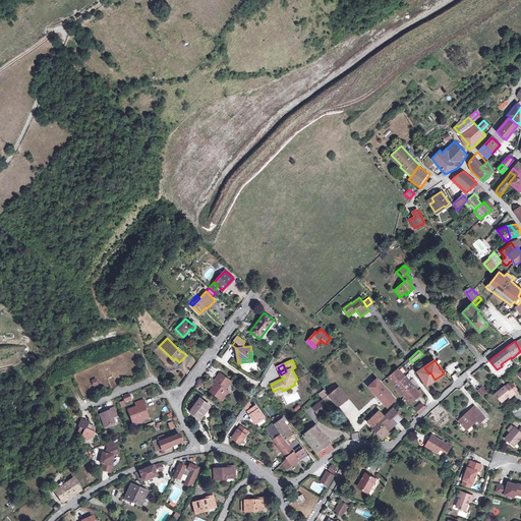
[(428,373),(424,367),(423,367),(417,371),(426,385),(435,380),(430,372),(428,373)]
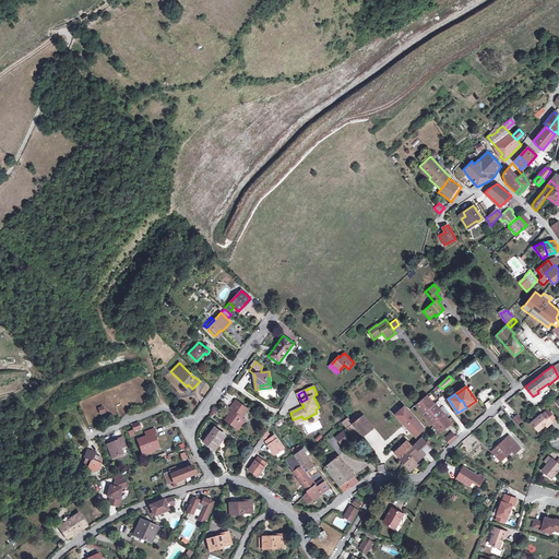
[(416,404),(431,423),(443,414),(427,395),(416,404)]
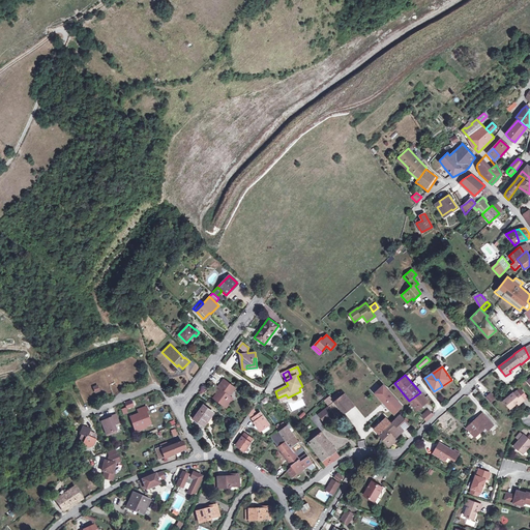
[(459,382),(462,387),(468,384),(465,379),(459,382)]
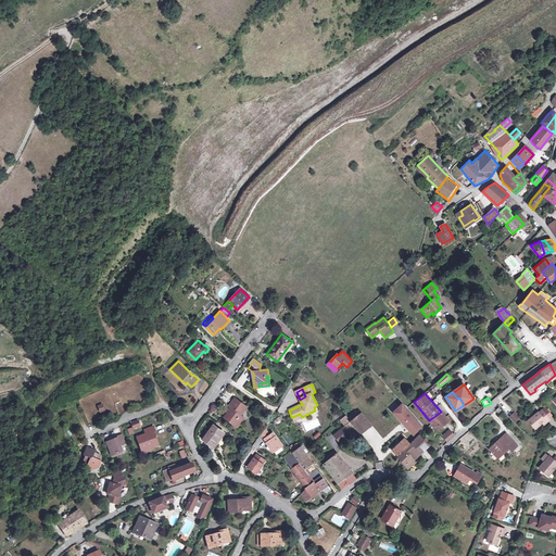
[(238,427),(243,419),(239,416),(245,407),(234,399),(228,406),(232,408),(226,417),(238,427)]
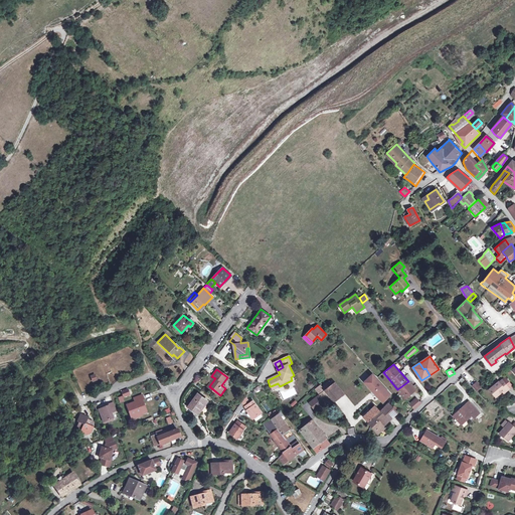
[(364,382),(383,402),(390,394),(372,374),(364,382)]
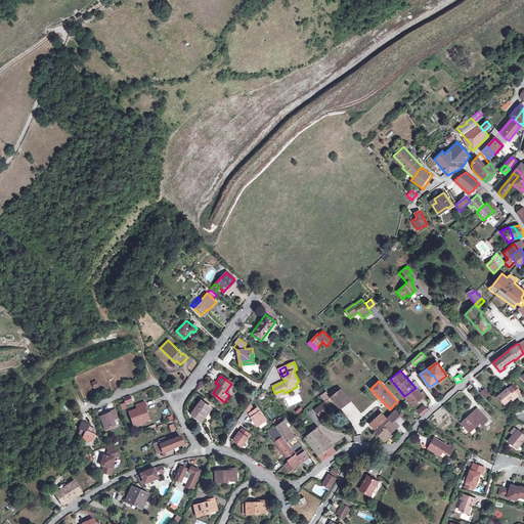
[(521,391),(512,383),(510,386),(512,388),(518,394),(521,391)]
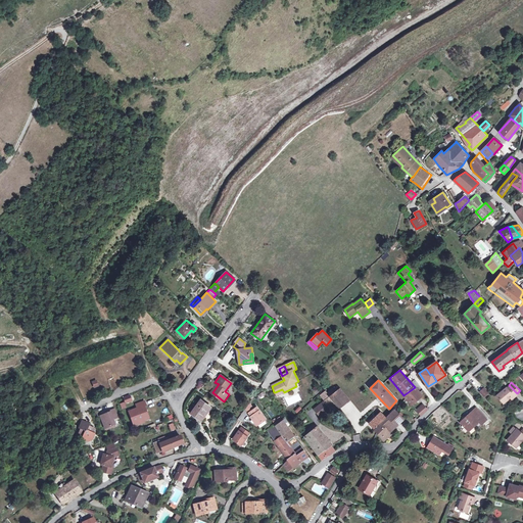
[(421,394),(415,387),(403,395),(406,398),(411,405),(421,394)]
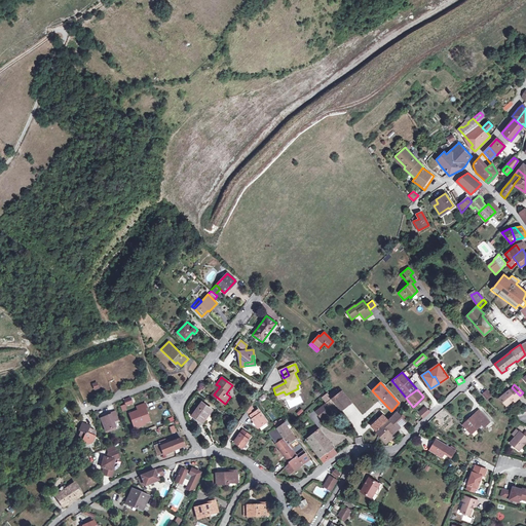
[(482,395),(487,400),(492,395),(487,389),(482,395)]
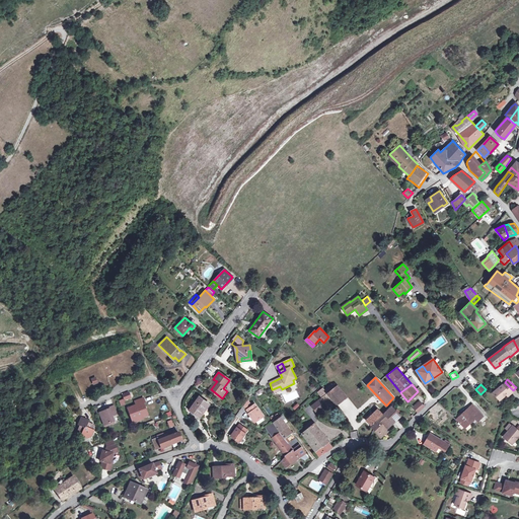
[(513,390),(507,384),(504,387),(502,385),(494,394),(501,400),(507,394),(509,392),(511,393),(513,390)]
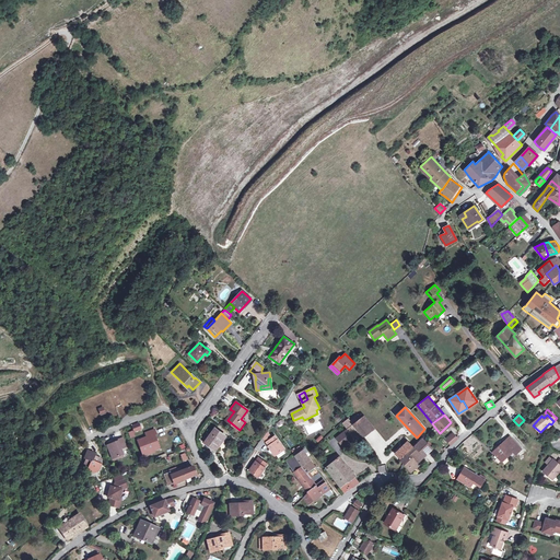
[(361,418),(353,424),(363,435),(371,430),(361,418)]
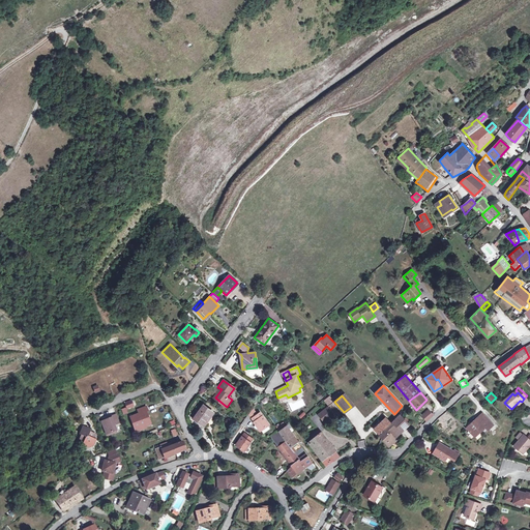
[(325,401),(329,406),(334,402),(330,396),(325,401)]
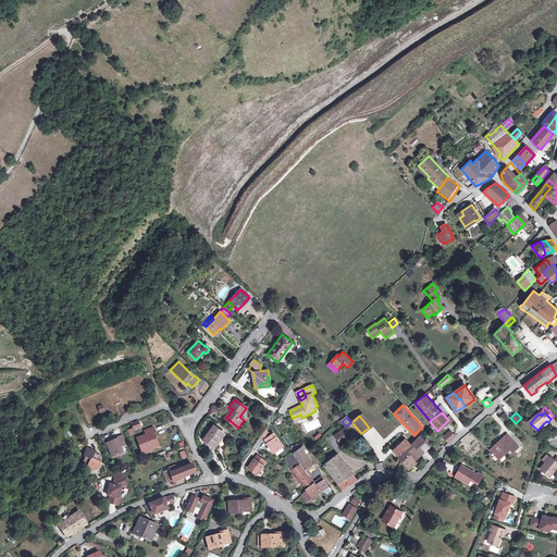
[(133,430),(141,428),(139,420),(132,422),(133,430)]
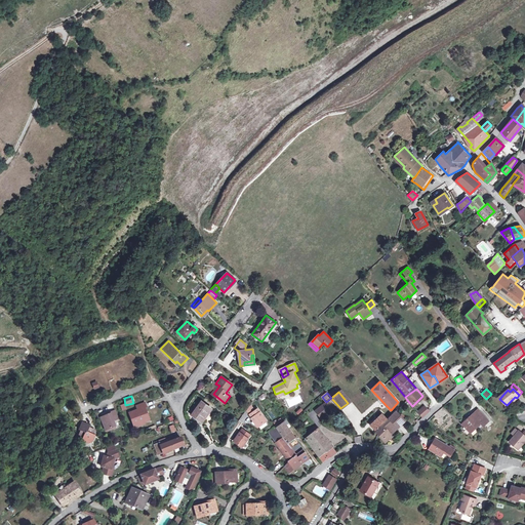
[(335,412),(340,408),(331,398),(326,402),(331,408),(335,412)]
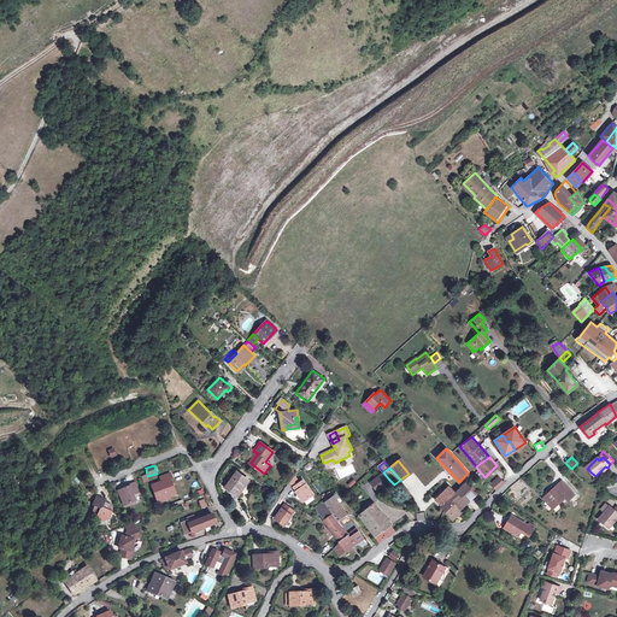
[(158,499),(159,499),(166,495),(175,493),(169,479),(172,477),(170,472),(159,476),(162,482),(152,486),(158,499)]
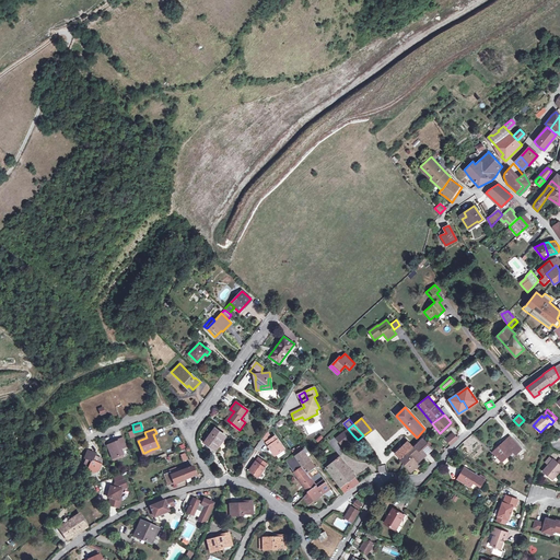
[(214,429),(209,435),(205,442),(214,450),(225,435),(214,429)]
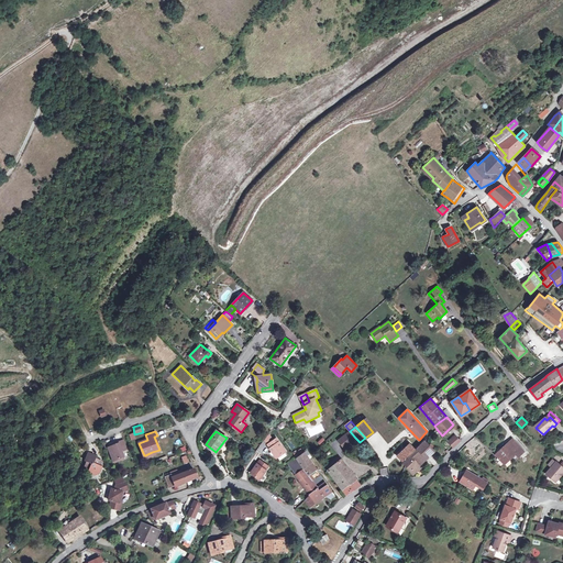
[(355,438),(350,431),(338,441),(344,448),(355,438)]
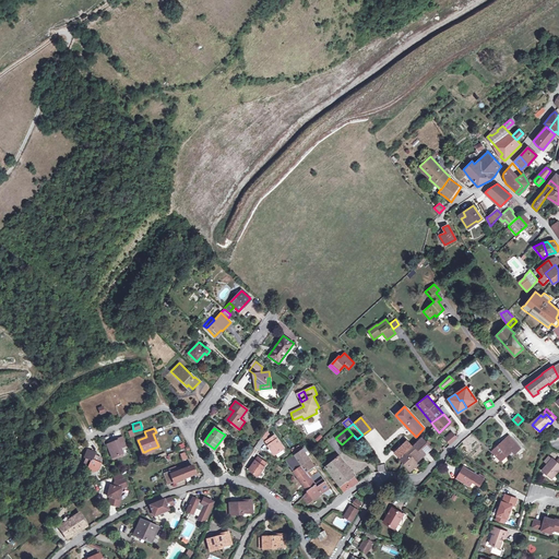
[(289,447),(295,443),(288,433),(283,437),(289,447)]
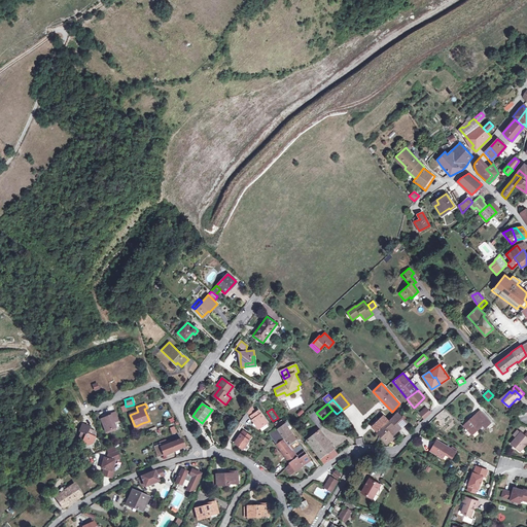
[(257,411),(249,417),(258,429),(259,428),(261,431),(269,426),(257,411)]
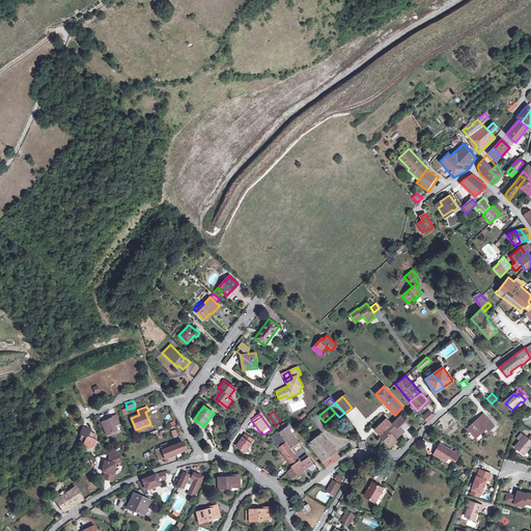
[(476,438),(486,427),(488,430),(494,425),(483,414),(468,428),(476,438)]
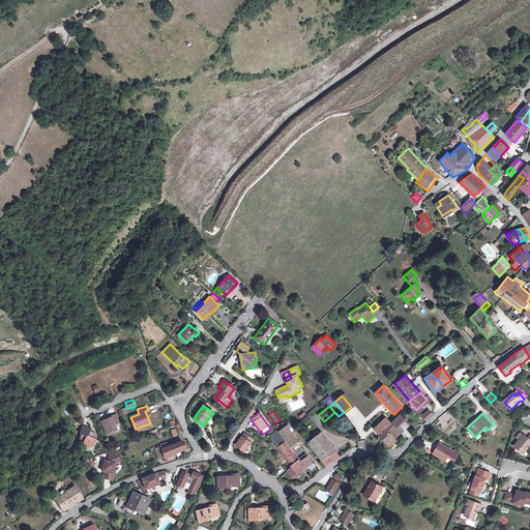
[(119,423),(115,414),(111,416),(111,417),(101,421),(107,434),(116,430),(114,424),(119,423)]
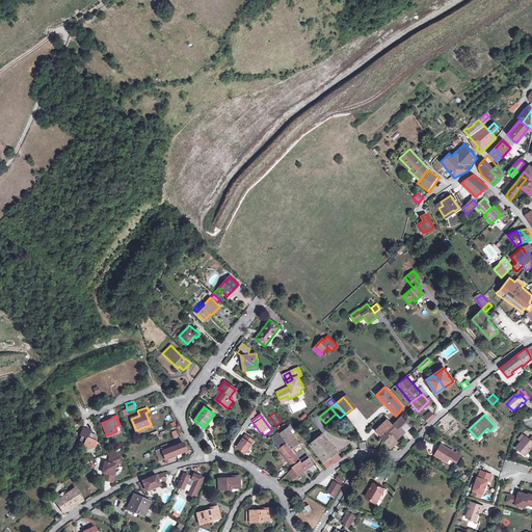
[(401,417),(393,425),(380,436),(382,440),(390,448),(397,442),(396,440),(396,435),(399,432),(401,435),(410,426),(401,417)]
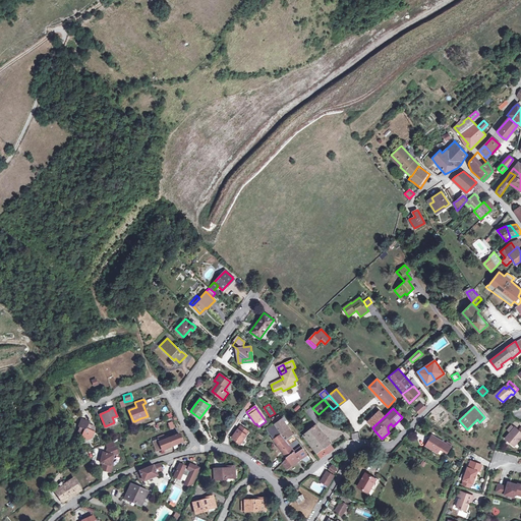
[(367,422),(372,427),(385,416),(379,411),(367,422)]
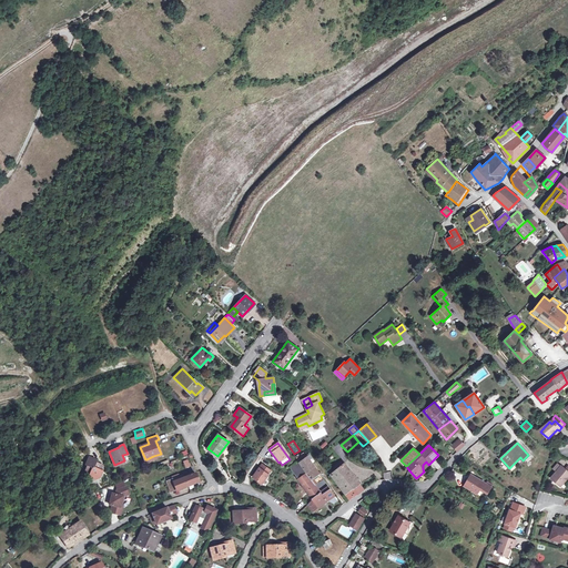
[(296,458),(311,479),(315,485),(323,479),(304,452),(296,458)]
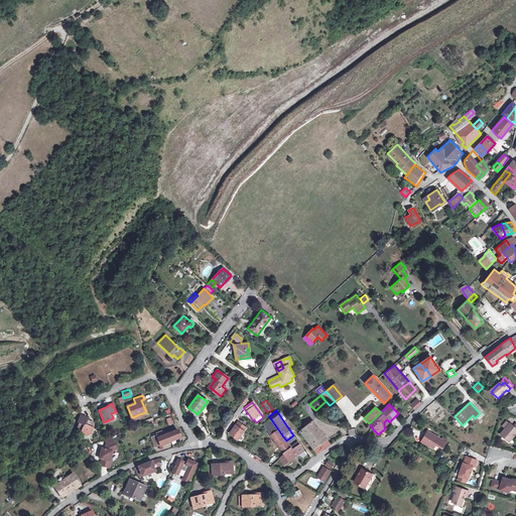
[(78,425),(77,427),(79,428),(79,429),(81,431),(81,432),(86,435),(91,433),(93,428),(91,427),(92,425),(90,424),(91,421),(87,419),(88,418),(81,415),(78,422),(81,423),(81,424),(79,424),(78,425)]
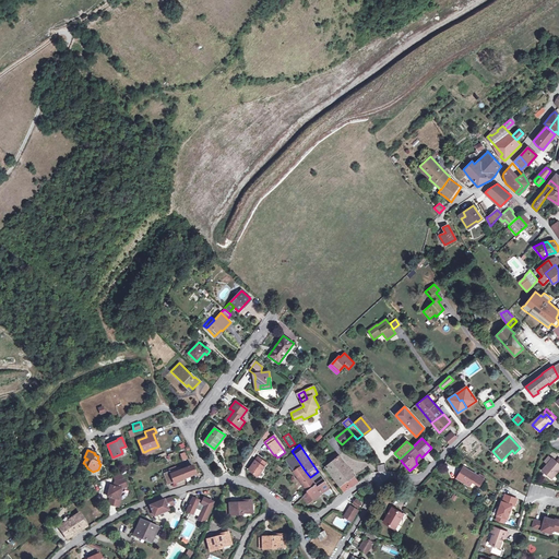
[(286,461),(290,467),(298,462),(294,455),(286,461)]
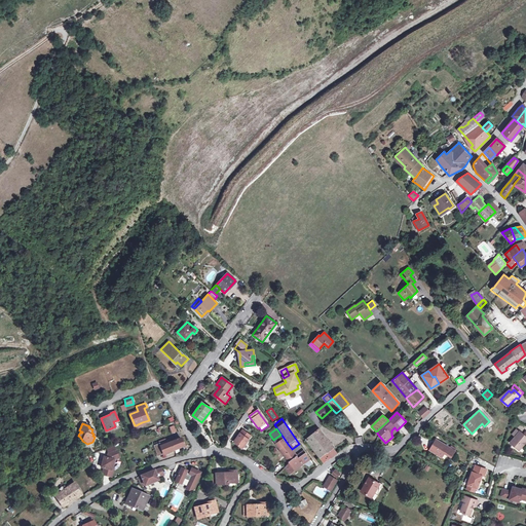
[(251,436),(242,430),(234,443),(242,449),(249,440),(248,440),(251,436)]
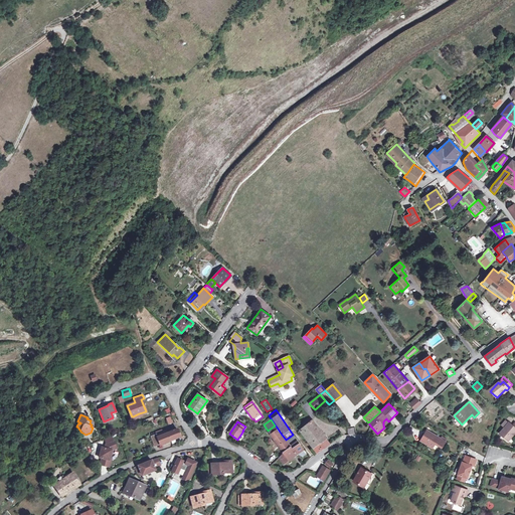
[(300,430),(314,448),(326,440),(311,421),(300,430)]
